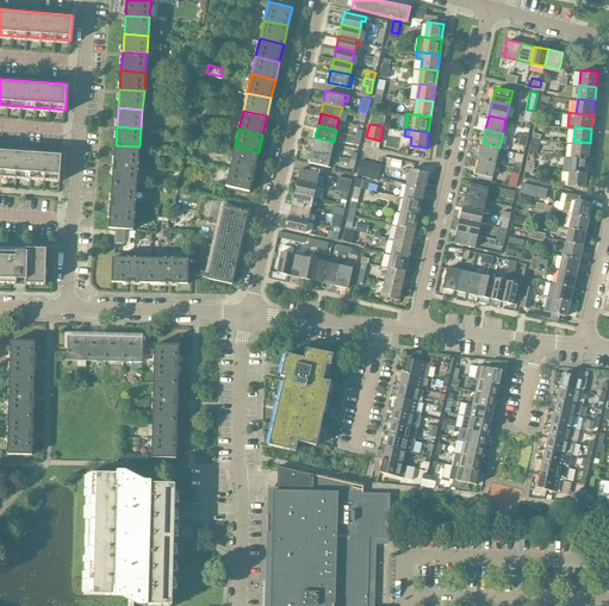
[(331,152),(334,142),(315,137),(312,149),(331,152)]
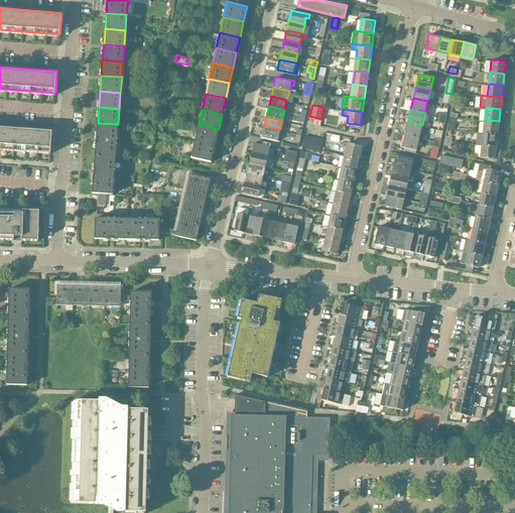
[(454,128),(456,117),(451,116),(447,126),(454,128)]
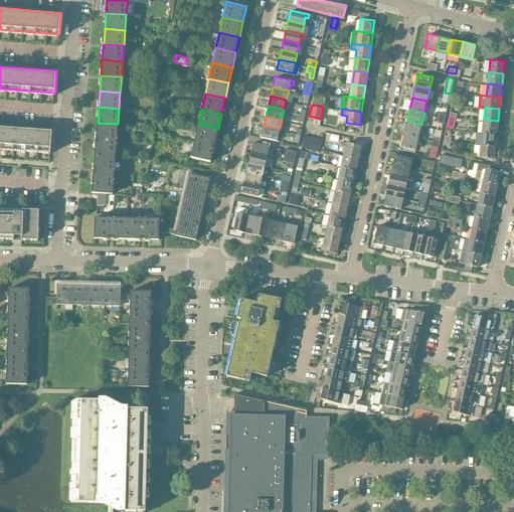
[(497,133),(498,121),(484,119),(482,131),(497,133)]
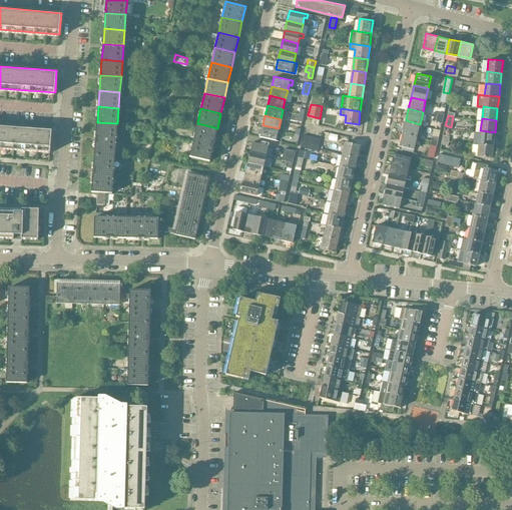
[(417,135),(420,124),(406,120),(403,132),(417,135)]
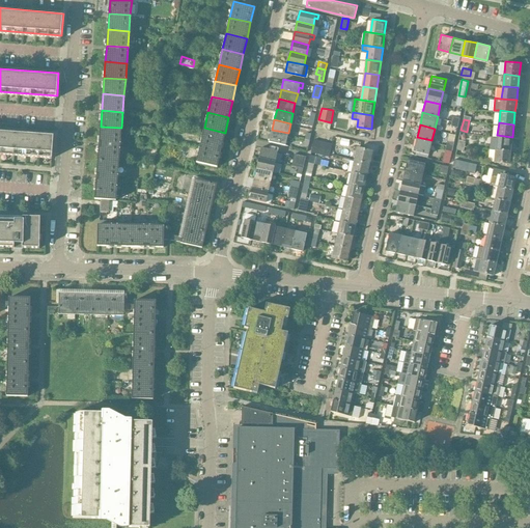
[(120,144),(121,128),(101,127),(99,142),(120,144)]
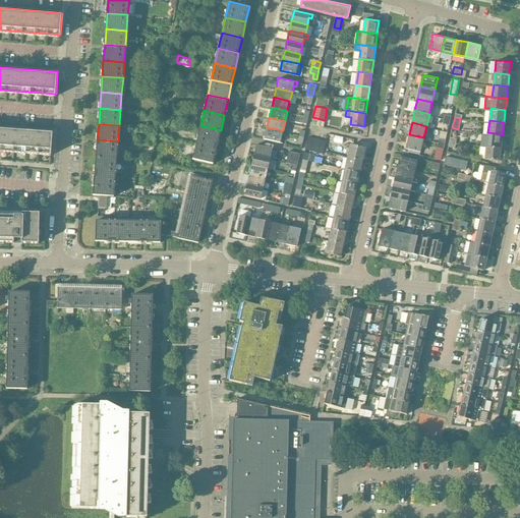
[(217,146),(221,130),(200,125),(196,141),(217,146)]
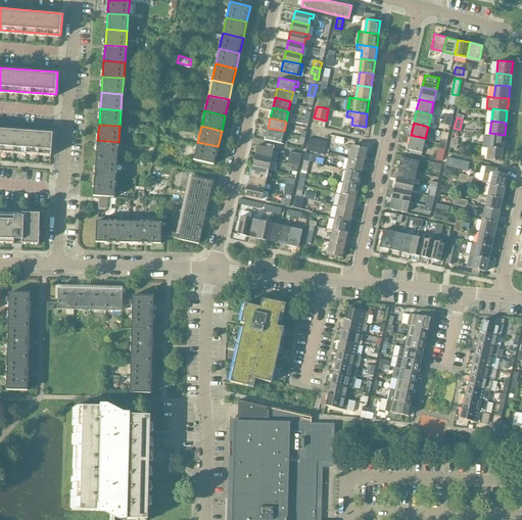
[(0,149),(51,153),(53,132),(0,127),(0,149)]
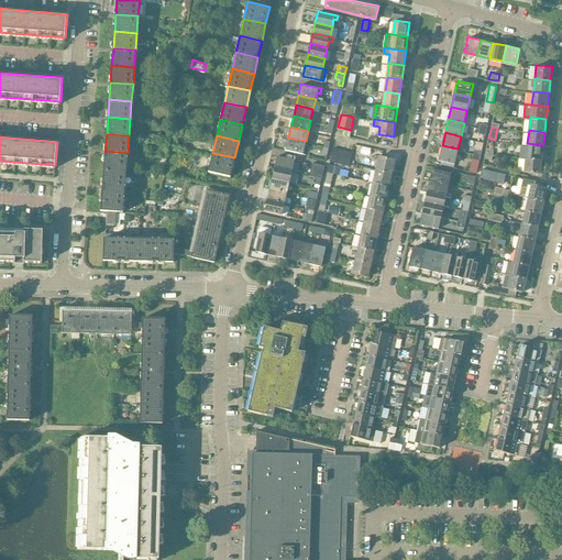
[(302,152),(306,141),(288,138),(286,149),(302,152)]
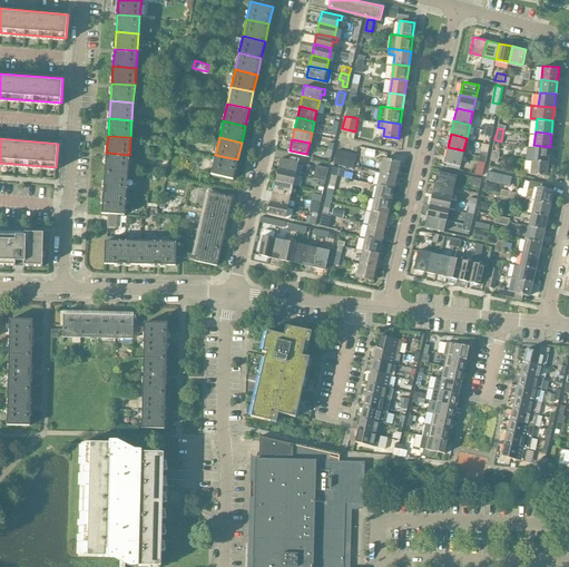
[(548,160),(550,147),(533,145),(532,158),(548,160)]
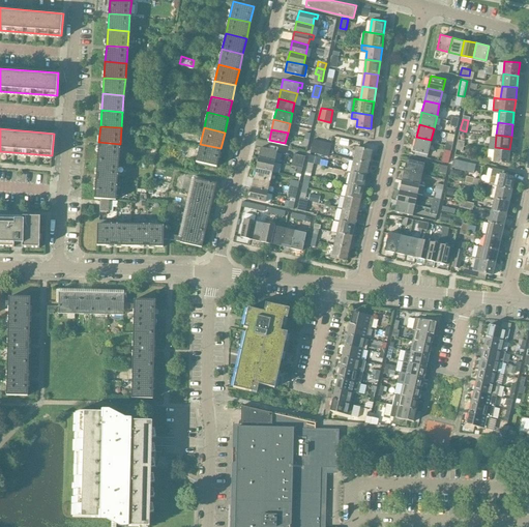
[(428,152),(431,140),(416,137),(413,149),(428,152)]
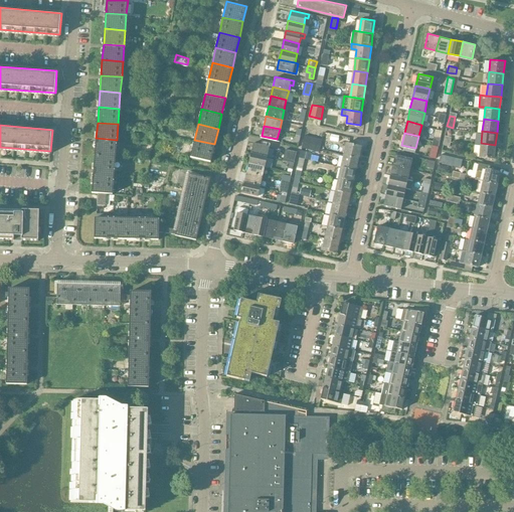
[(320,150),(322,137),(304,134),(302,146),(320,150)]
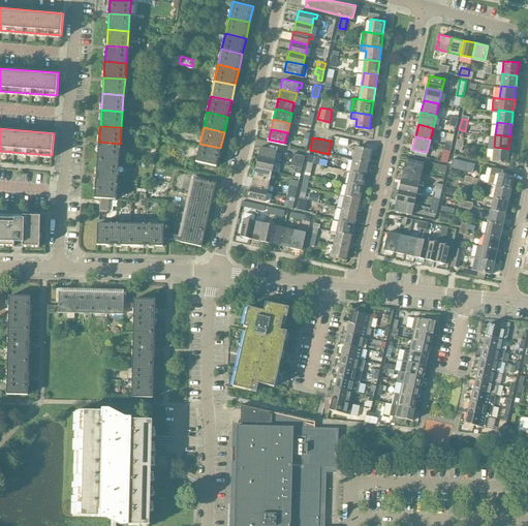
[(119,159),(120,144),(98,142),(97,158),(119,159)]
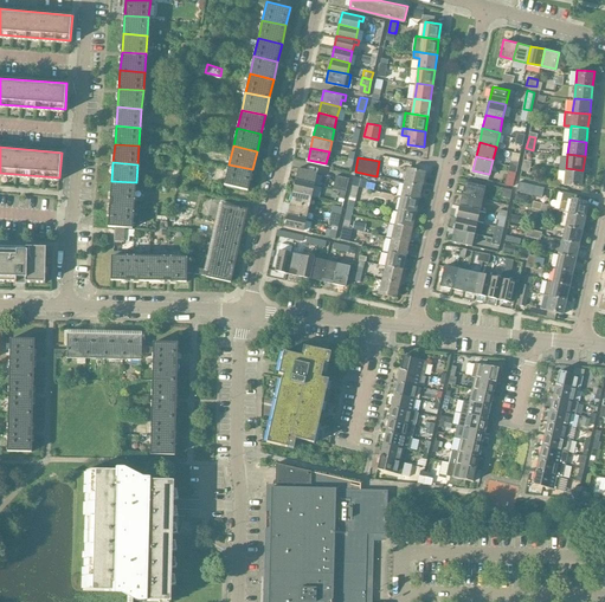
[(248,188),(252,169),(229,164),(225,182),(248,188)]
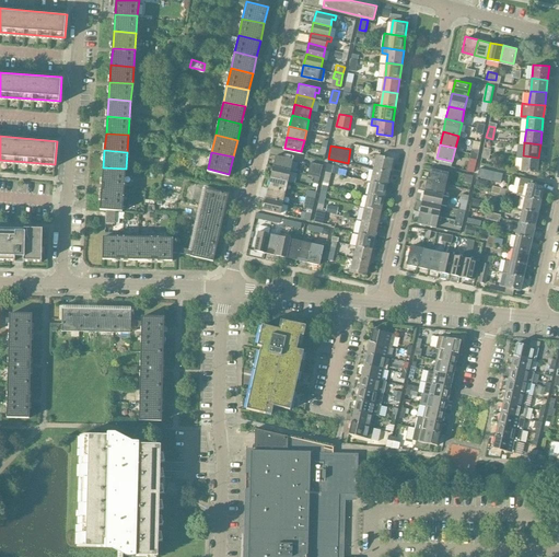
[(291,169),(293,158),(277,153),(274,164),(291,169)]
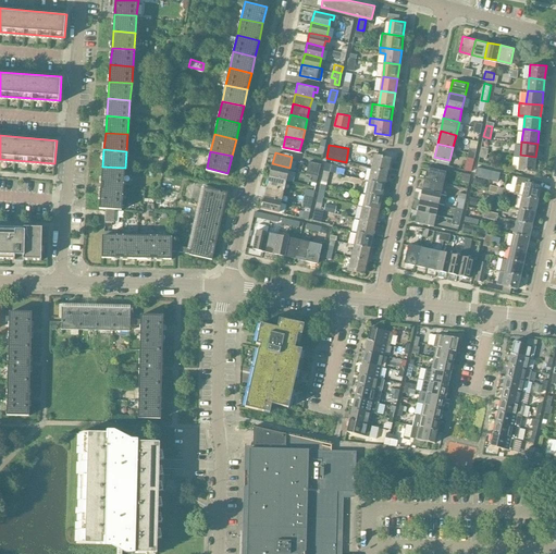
[(388,169),(391,157),(375,152),(372,165),(388,169)]
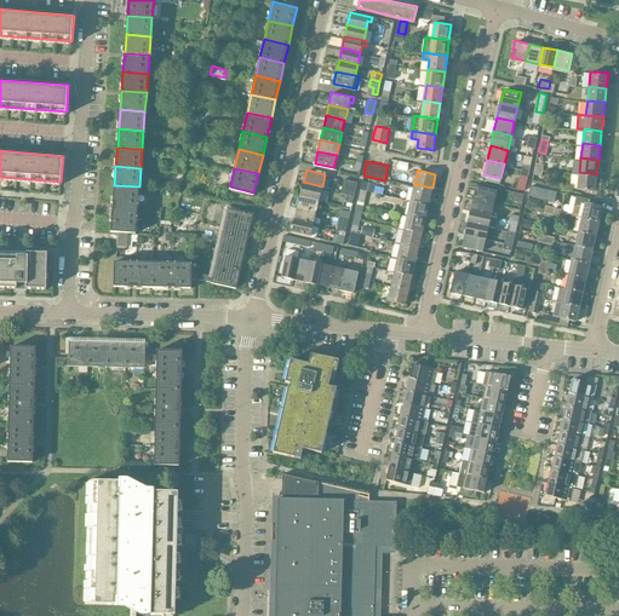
[(595,189),(596,174),(579,172),(578,186),(595,189)]
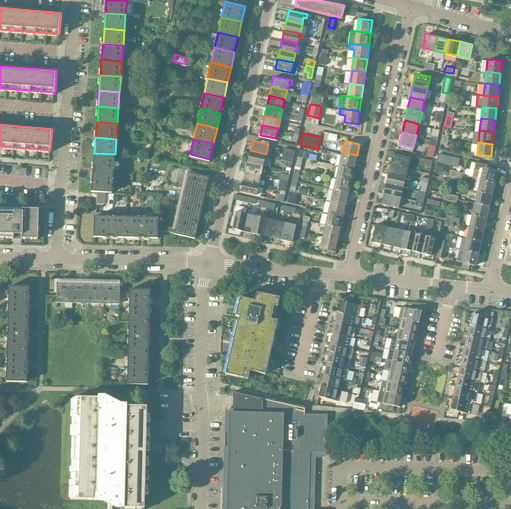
[(292,160),(295,149),(283,146),(281,158),(292,160)]
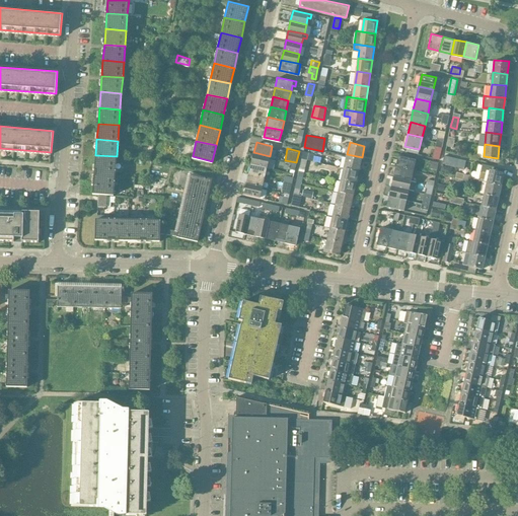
[(267,166),(270,156),(253,152),(251,162),(267,166)]
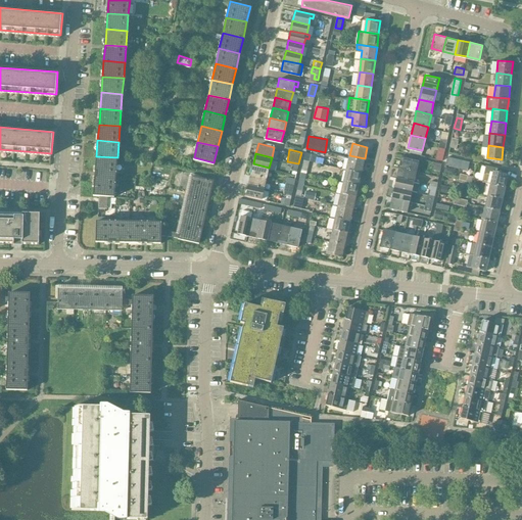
[(362,171),(365,158),(349,155),(347,168),(362,171)]
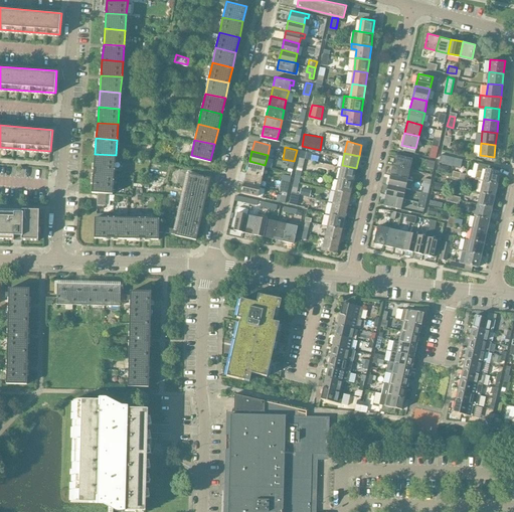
[(114,174),(116,155),(95,154),(94,172),(114,174)]
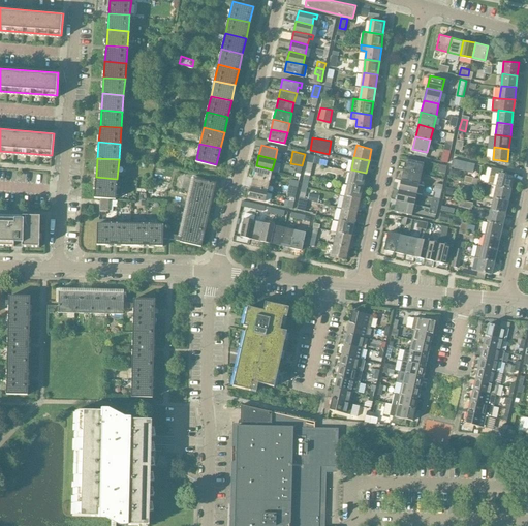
[(422,173),(424,161),(406,158),(404,168),(422,173)]
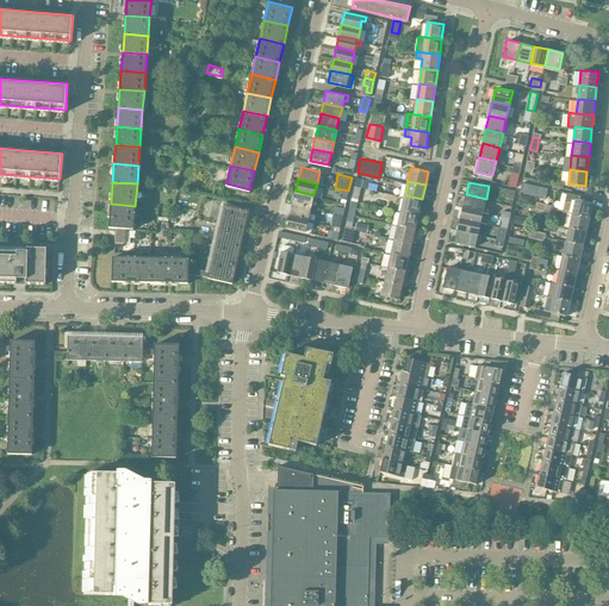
[(355,207),(360,186),(354,185),(349,206),(355,207)]
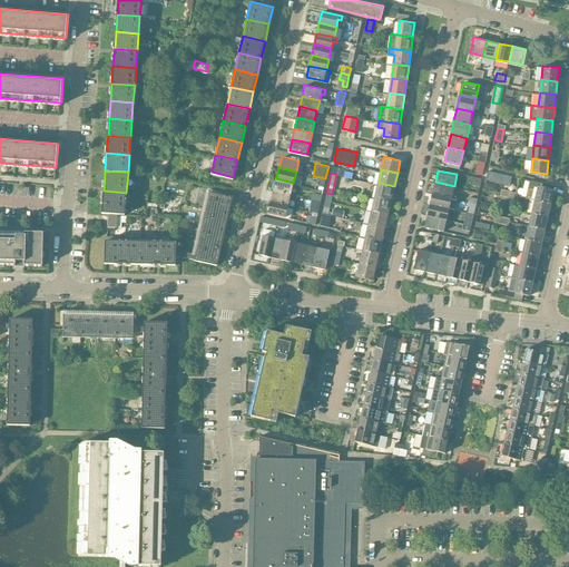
[(291,194),(293,183),(276,178),(274,189),(291,194)]
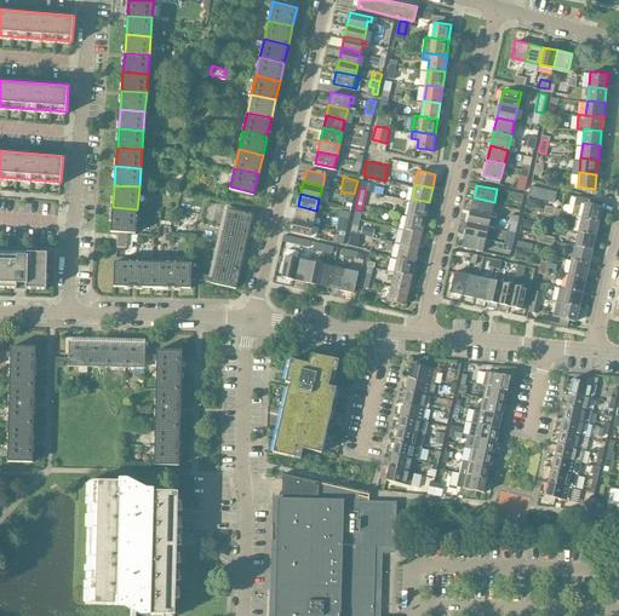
[(577,194),(573,213),(582,216),(599,219),(602,205),(597,203),(599,199),(577,194)]
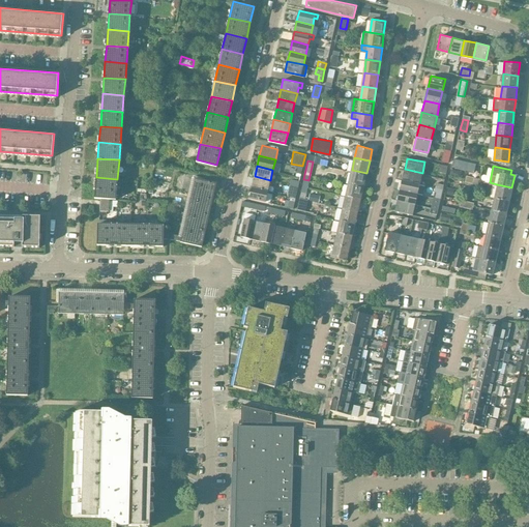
[(420,182),(422,173),(405,169),(403,179),(420,182)]
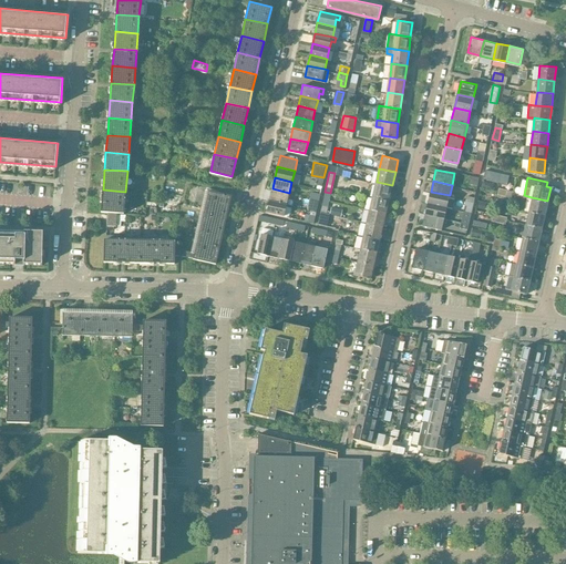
[(390,197),(392,185),(377,182),(373,194),(390,197)]
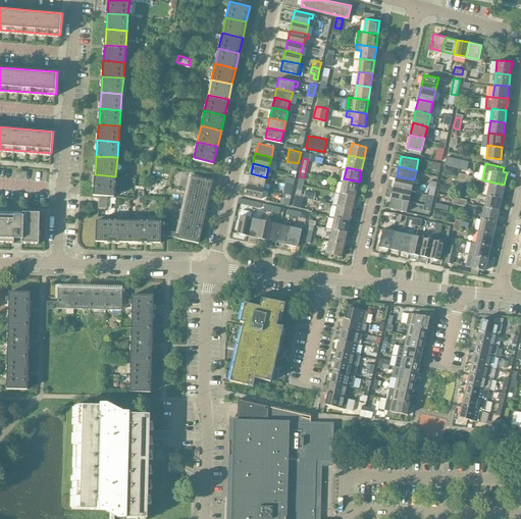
[(209,194),(213,178),(193,173),(189,190),(209,194)]
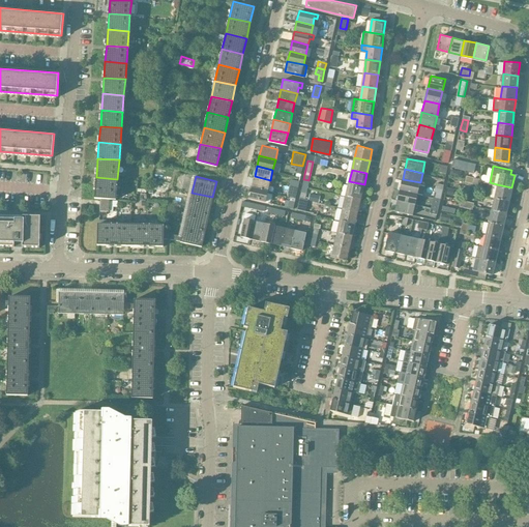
[(268,189),(270,180),(255,176),(253,185),(268,189)]
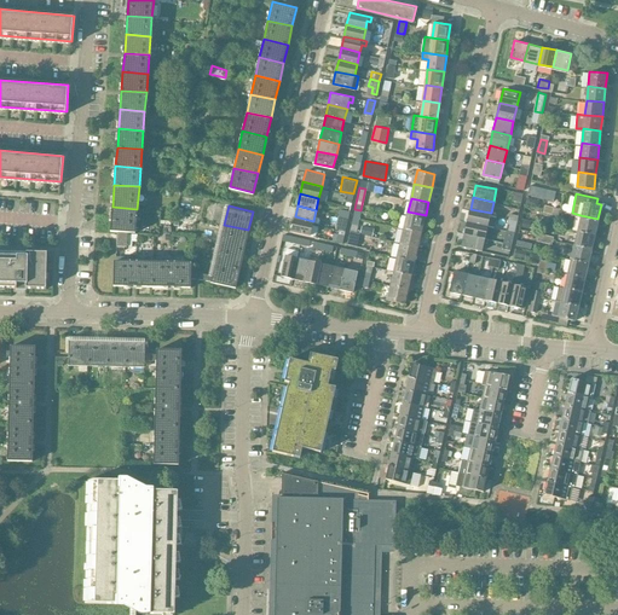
[(136,231),(137,209),(113,207),(110,228),(117,230),(128,230),(136,231)]
